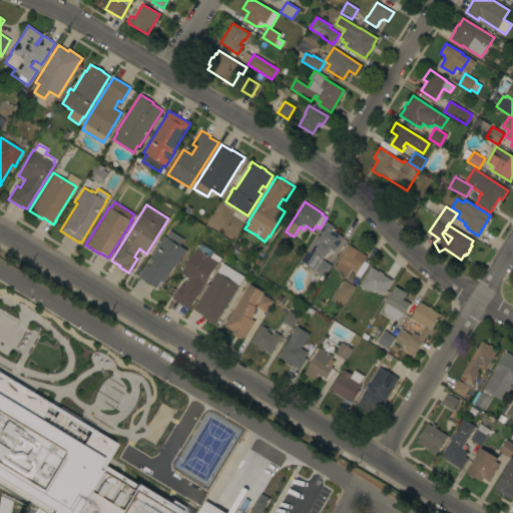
[(326,221),(334,226),(333,228),(335,229),(334,231),(344,237),(335,251),(330,248),(325,257),(324,255),(322,260),(332,266),(324,278),(300,262),(326,221)]
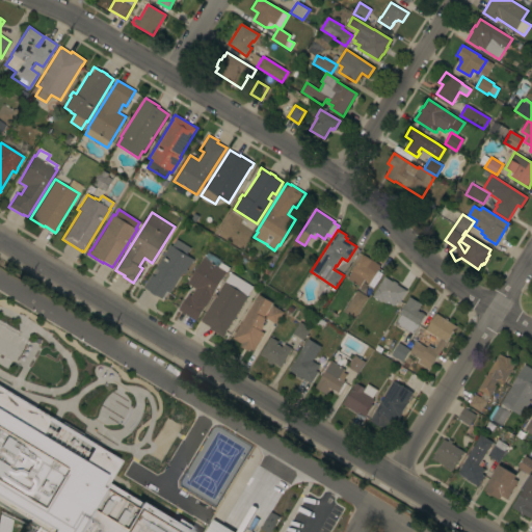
[(152,274),(155,276),(159,270),(155,268),(169,244),(193,259),(186,270),(187,270),(185,274),(182,272),(169,293),(166,291),(162,298),(156,295),(151,292),(143,287),(152,274)]
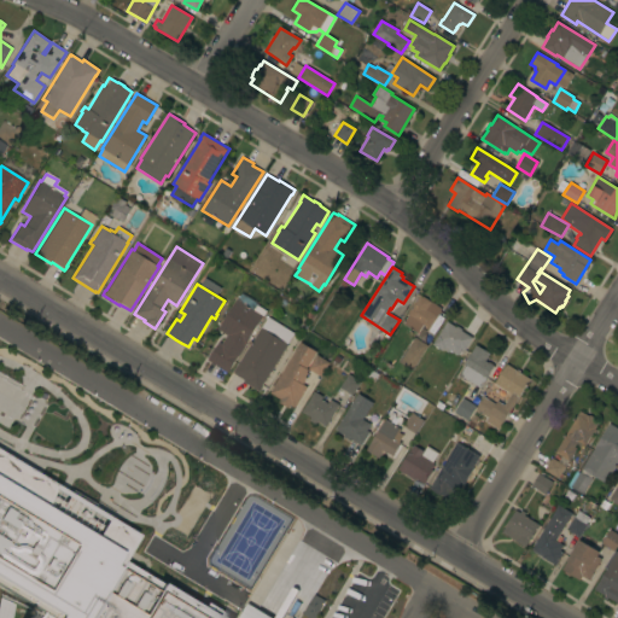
[(208,360),(219,342),(221,343),(227,336),(217,330),(237,299),(242,292),(257,302),(255,307),(263,313),(262,315),(263,315),(228,372),(208,360)]
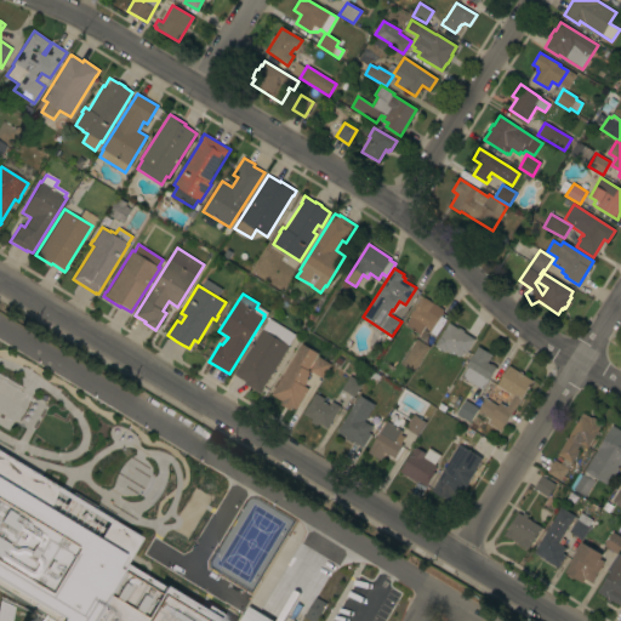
[(405,325),(410,317),(409,315),(422,296),(444,311),(442,313),(449,318),(442,329),(436,324),(431,332),(426,329),(427,328),(425,326),(420,335),(405,325)]
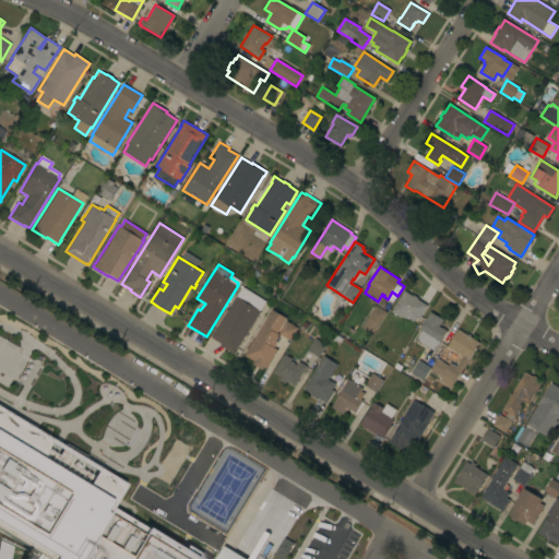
[(237,348),(238,349),(235,355),(219,345),(221,344),(211,337),(211,336),(236,296),(242,286),(265,301),(260,311),(237,348)]
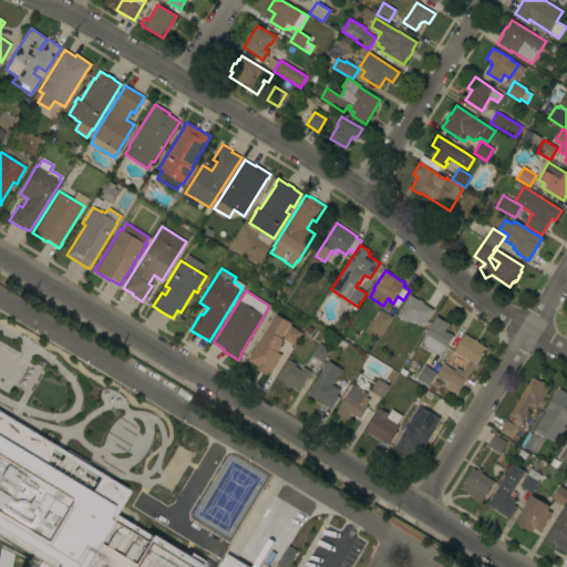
[(410,295),(419,300),(419,299),(424,302),(423,303),(433,310),(425,322),(424,322),(422,326),(421,325),(420,326),(412,321),(411,323),(406,321),(406,322),(397,316),(410,295)]
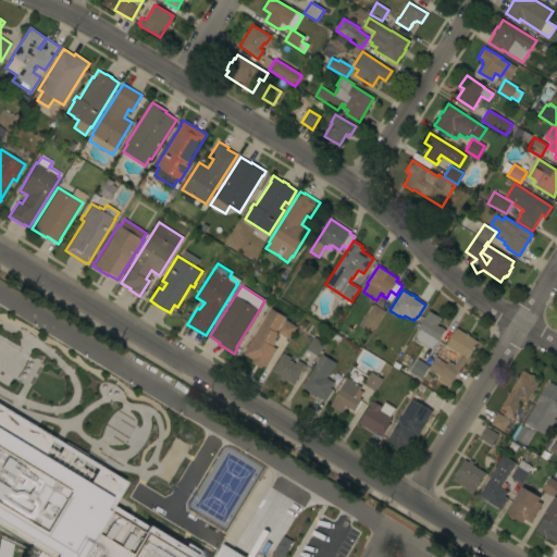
[(371,334),(358,325),(366,316),(367,316),(374,304),(385,311),(371,334)]
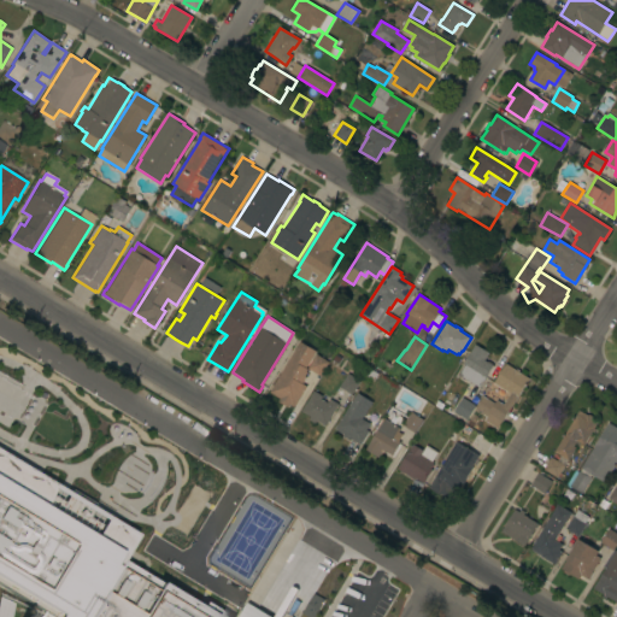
[(300,341),(316,351),(305,368),(307,369),(306,371),(307,371),(305,376),(306,377),(303,383),(306,386),(294,407),(289,404),(288,407),(278,401),(280,399),(269,392),(300,341)]
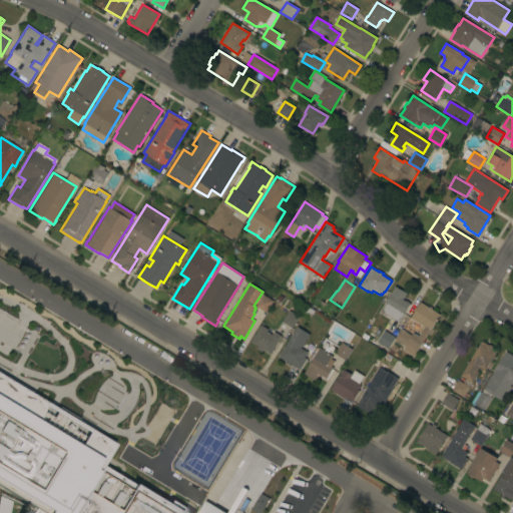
[(381,312),(386,304),(384,303),(395,286),(406,294),(403,300),(405,301),(409,303),(408,303),(410,304),(404,314),(398,323),(381,312)]
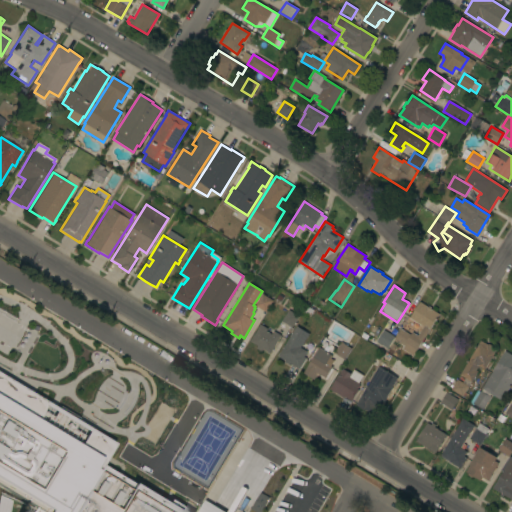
[(255,305),(262,294),(272,300),(265,312),(255,305)]
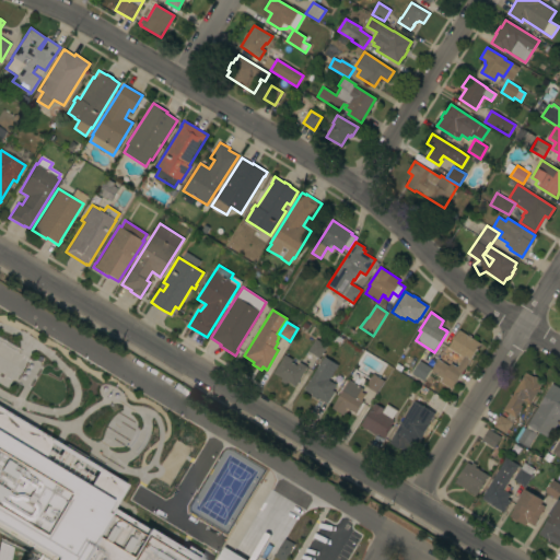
[(480,343),(452,389),(434,378),(436,375),(430,372),(438,360),(448,366),(451,363),(456,366),(463,358),(447,348),(459,329),(480,343)]
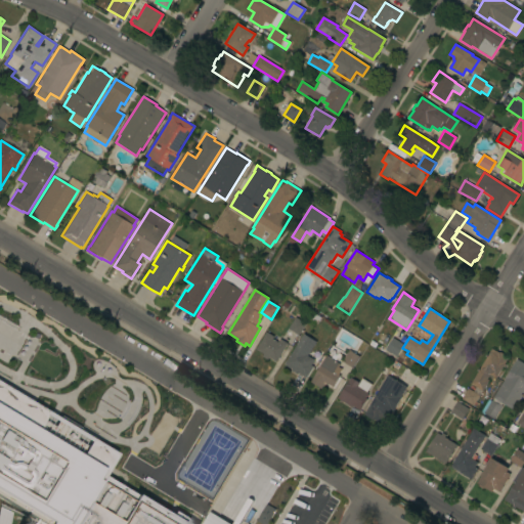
[(0,523),(0,311),(36,334),(28,347),(43,356),(51,342),(139,396),(143,391),(159,400),(151,413),(156,417),(141,440),(76,399),(73,404),(45,388),(15,438),(88,482),(91,477),(107,486),(99,498),(104,501),(90,523),(77,523),(0,477),(0,523)]
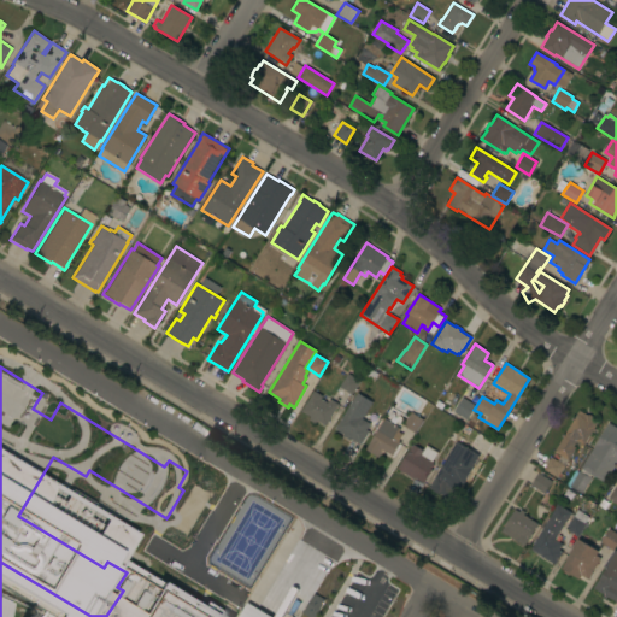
[(351,395),(339,387),(347,374),(360,381),(351,395)]
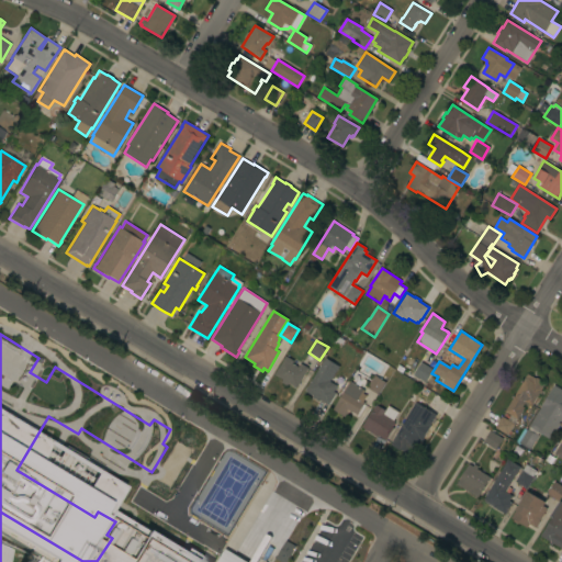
[(293,360),(292,363),(298,367),(300,363),(307,368),(299,382),(300,383),(296,389),(291,385),(291,384),(288,383),(287,385),(281,382),(282,379),(280,378),(280,379),(273,374),(278,369),(285,356),(293,360)]
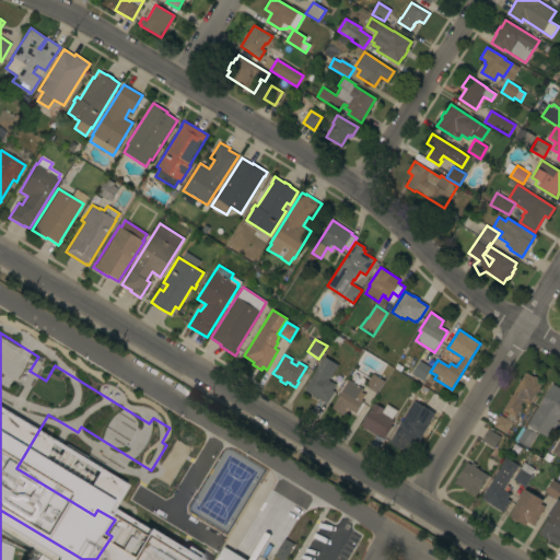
[(324,357),(338,365),(328,380),(336,385),(335,386),(336,387),(334,389),(333,389),(333,391),(335,392),(327,404),(316,397),(316,398),(311,395),(312,394),(303,389),(324,357)]
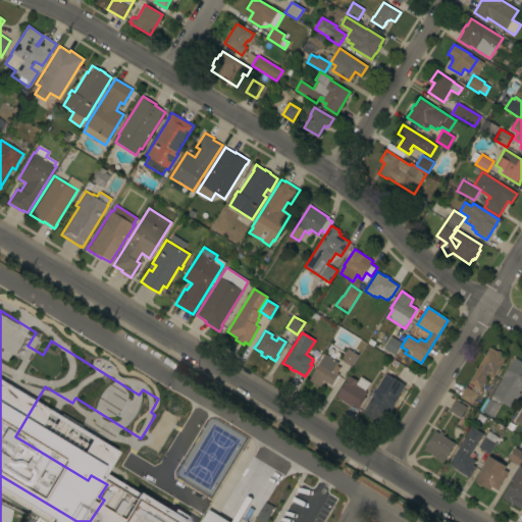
[(383,348),(390,336),(402,344),(395,355),(383,348)]
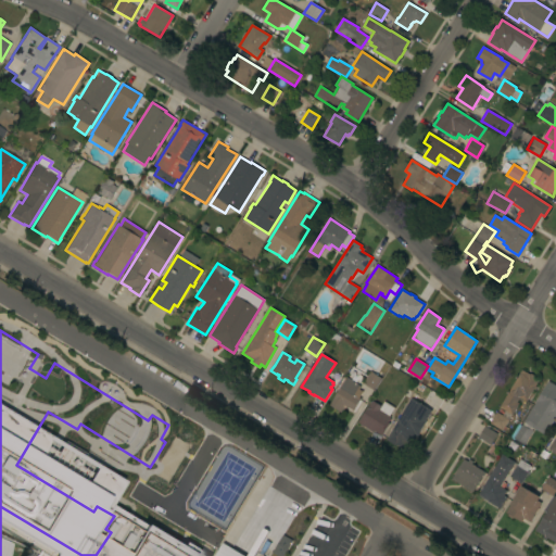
[(521,369),(529,374),(531,374),(533,375),(533,377),(539,379),(534,386),(536,387),(535,390),(533,389),(526,401),(519,397),(516,402),(518,403),(509,419),(508,419),(504,426),(506,427),(504,431),(490,422),(521,369)]
